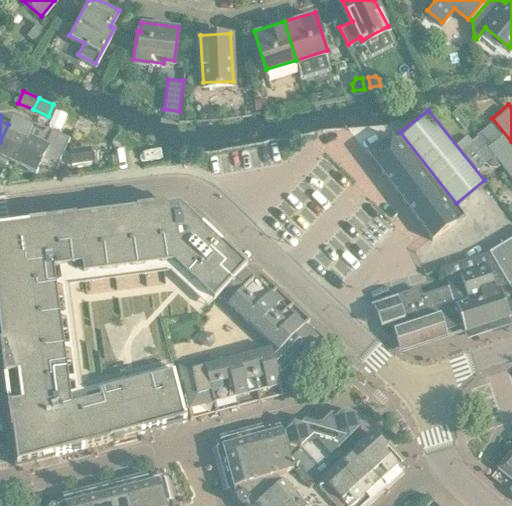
[(511,174),(511,141),(492,118),(477,130),(511,174)]
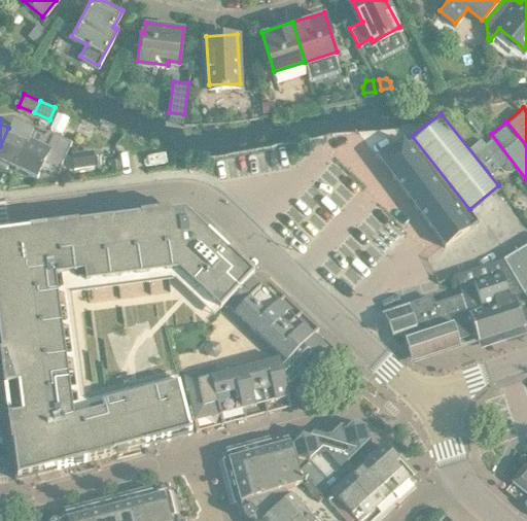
[(8,128),(0,146),(0,155),(16,164),(29,137),(8,128)]
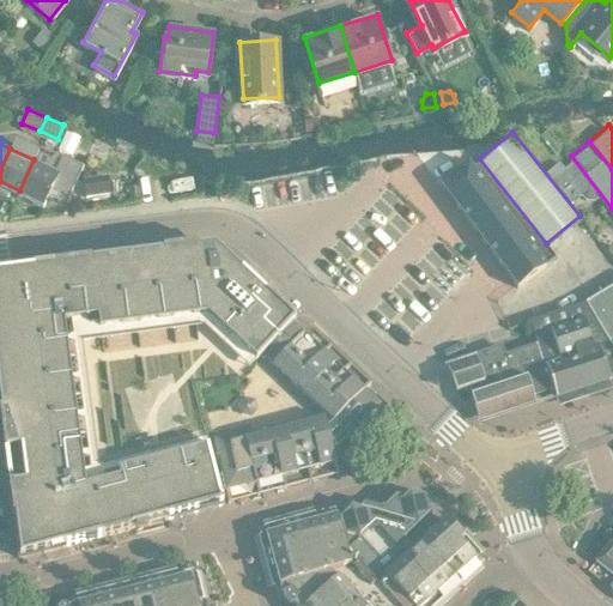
[(34,159),(19,191),(42,201),(56,170),(60,163),(49,158),(46,165),(34,159)]
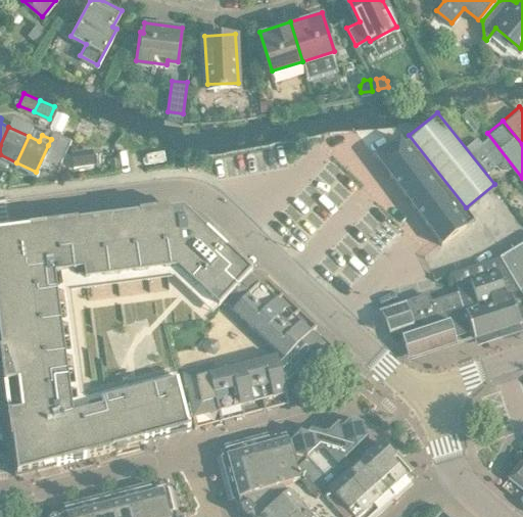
[(409,135),(403,139),(398,135),(375,153),(440,241),(473,217),(466,207),(409,135)]
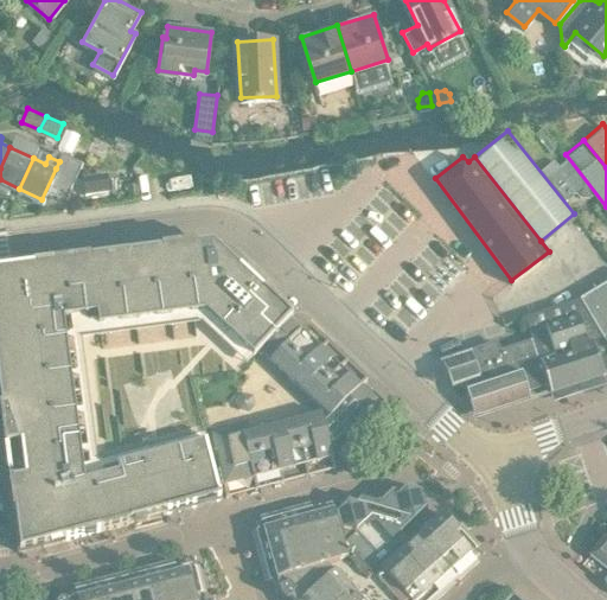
[(566,198),(577,189),(560,167),(561,165),(555,159),(542,170),(566,198)]
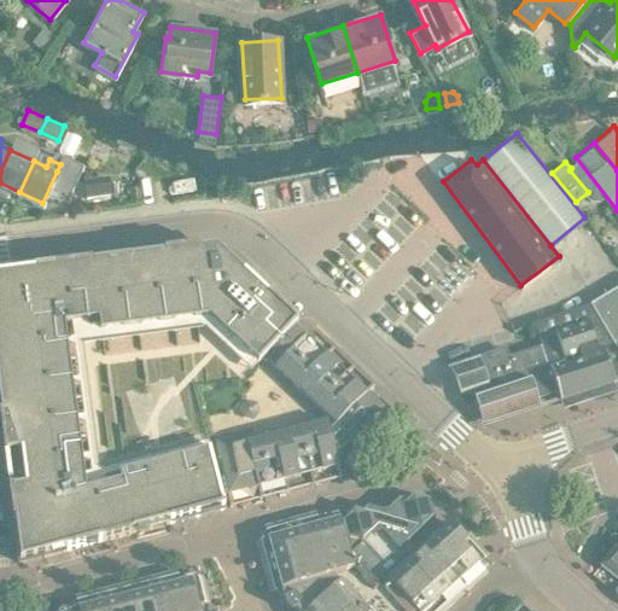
[(109,174),(83,176),(86,195),(111,192),(109,174)]
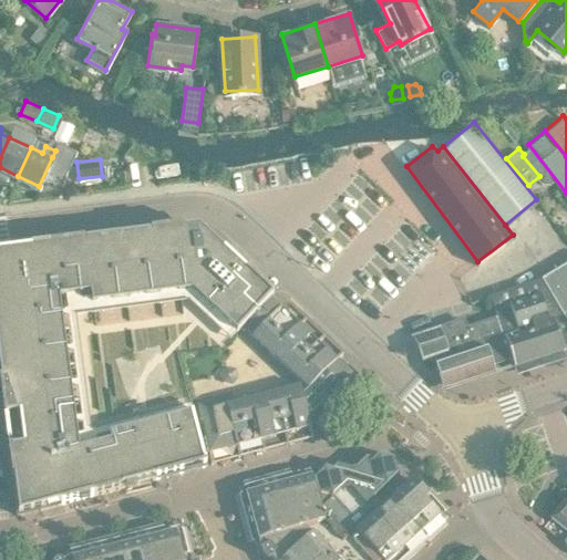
[(197,225),(0,250),(0,373),(19,511),(206,463),(175,354),(222,349),(238,331),(237,330),(270,294),(254,278),(197,225)]
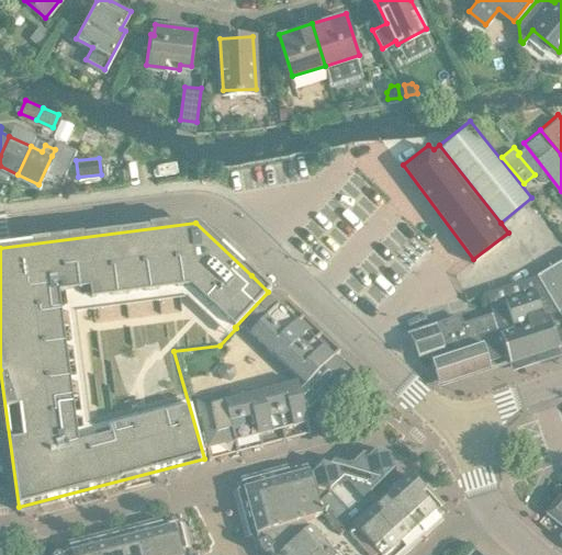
[(561,258),(537,273),(561,315),(561,258)]
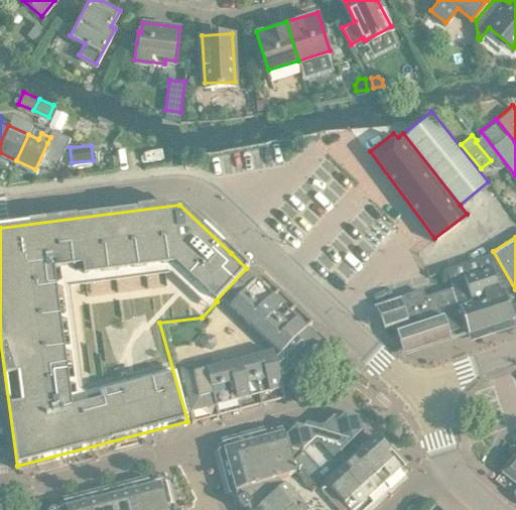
[(458,301),(458,303),(465,324),(468,333),(513,317),(513,315),(515,314),(515,289),(493,251),(445,267),(452,284),(458,301)]
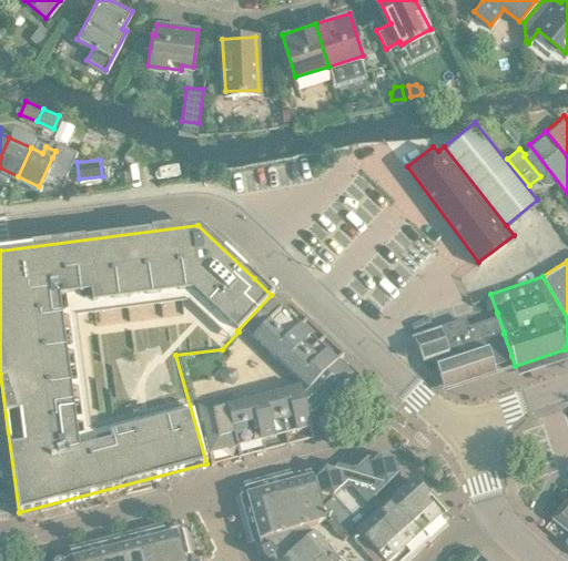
[(273,298),(240,334),(232,355),(205,360),(185,366),(185,367),(190,383),(199,420),(203,420),(209,446),(210,449),(211,452),(230,448),(302,429),(301,427),(352,373),(327,350),(331,347),(284,303),(282,306),(273,298)]
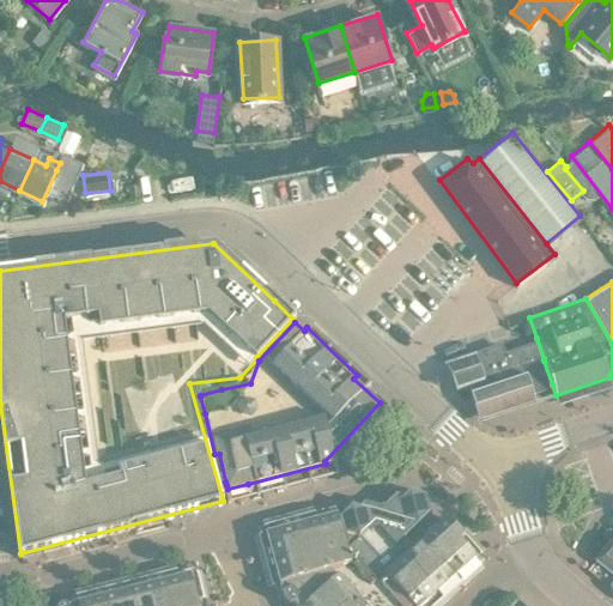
[(544,361),(544,358),(536,338),(504,349),(502,340),(447,358),(456,386),(469,382),(477,404),(478,408),(481,407),(552,385),(544,361)]
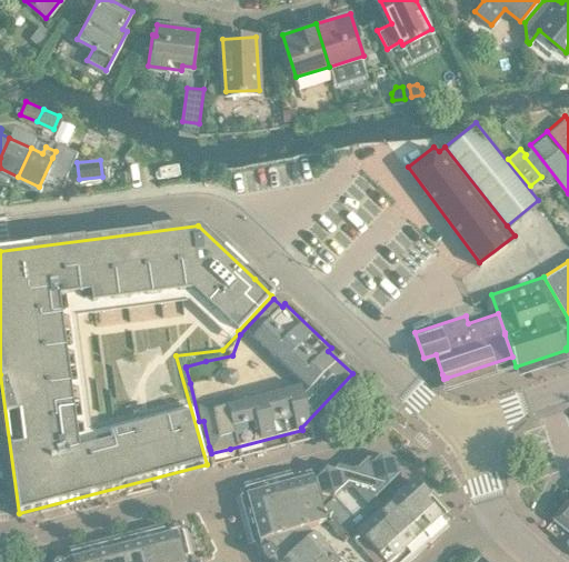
[(349,533),(383,502),(375,493),(398,472),(393,455),(380,452),(373,458),(367,457),(361,461),(357,462),(361,481),(353,489),(348,485),(341,488),(323,505),(349,533)]
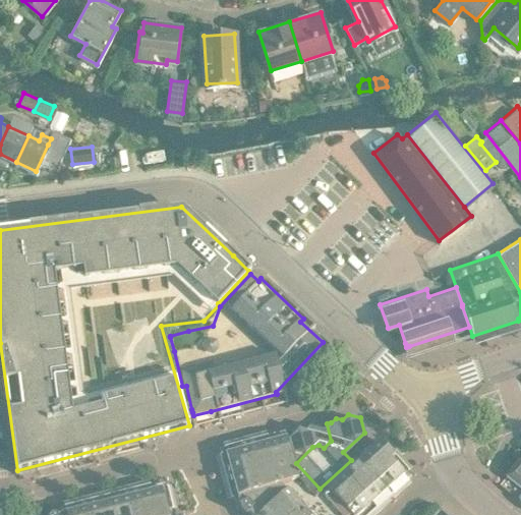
[(288,433),(296,463),(312,447),(319,445),(324,448),(331,441),(327,423),(316,426),(310,424),(298,427),(294,432),(288,433)]
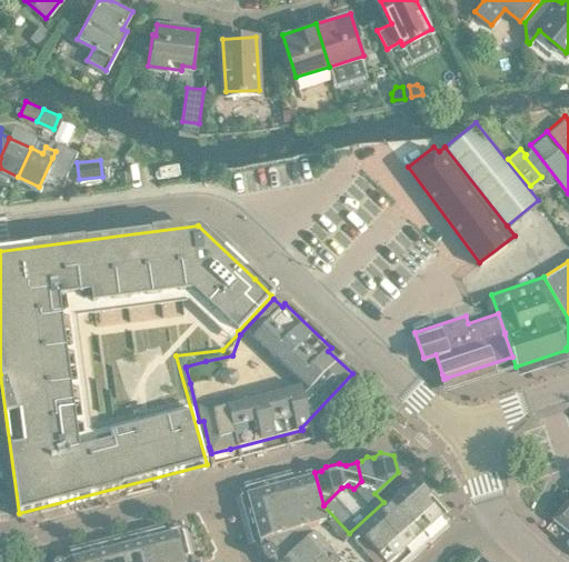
[(397,561),(448,515),(413,478),(385,503),(383,502),(349,533),(323,505),(315,472),(313,468),(240,488),(255,541),(260,539),(262,545),(261,548),(261,550),(261,552),(262,554),(263,555),(265,558),(267,559),(269,559),(271,559),(273,559),(276,561),(397,561)]
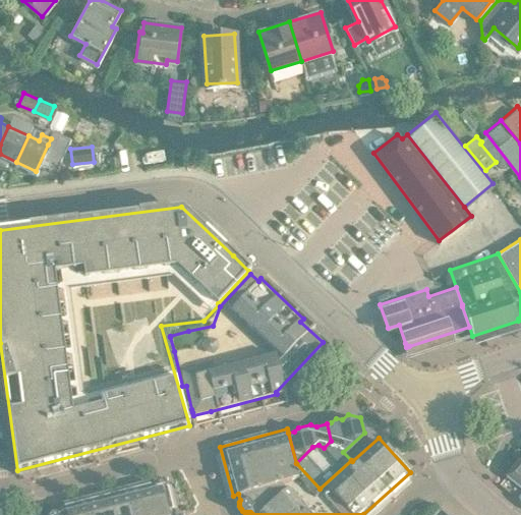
[(520,458),(505,479),(520,493),(520,458)]
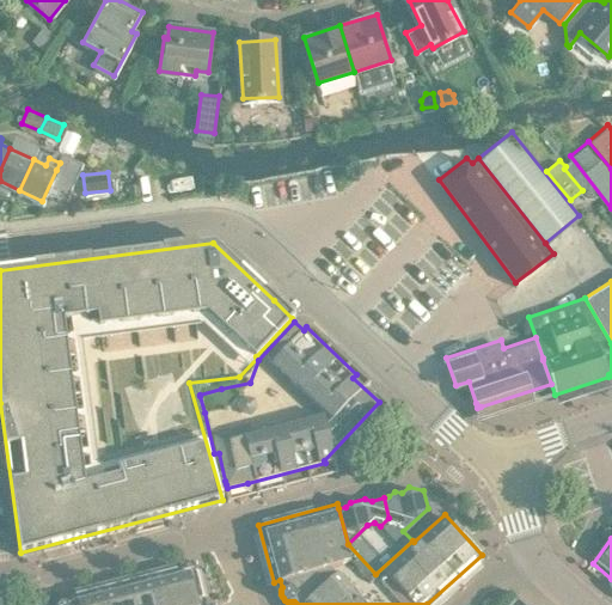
[(73,602),(69,604),(67,602),(66,602),(63,602),(61,603),(60,604),(57,604),(204,604),(195,563),(77,593),(78,599),(73,602)]
